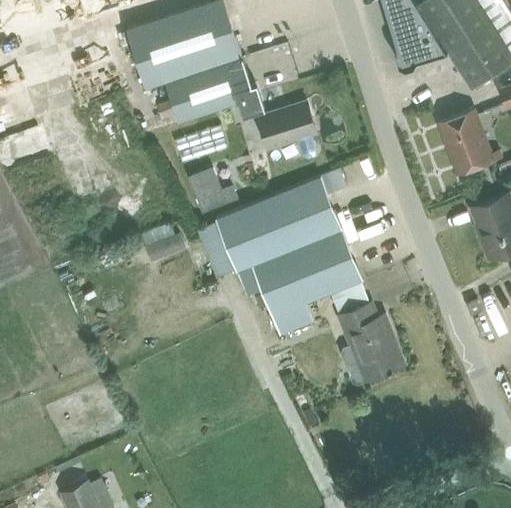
[(145,89),(165,83),(242,58),(223,0),(127,31),(145,89)]
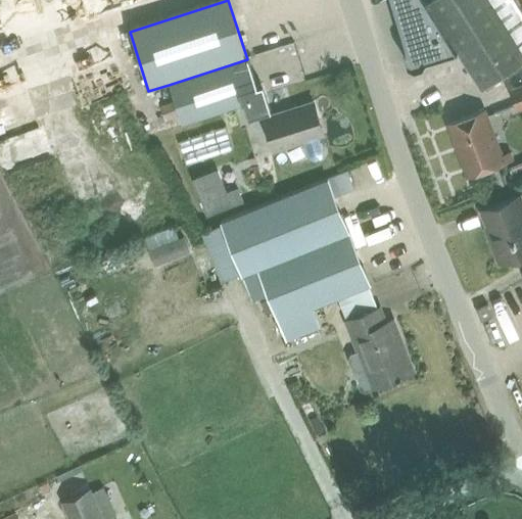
[(421,0),(390,0),(408,54),(405,58),(408,67),(414,72),(423,68),(425,64),(458,54),(425,6),(421,0)]
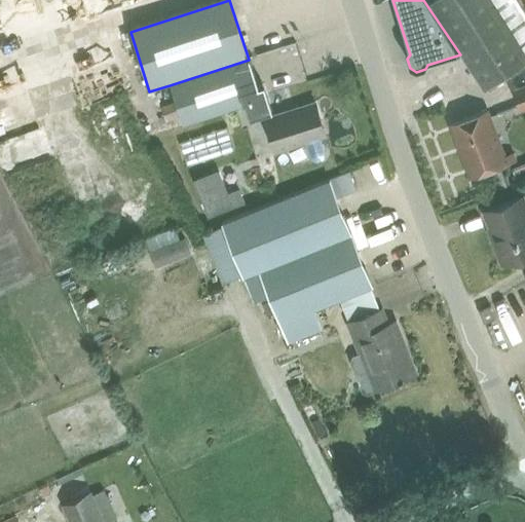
[(524,57),(488,0),(437,0),(427,6),(460,54),(484,92),(524,66),(524,57)]
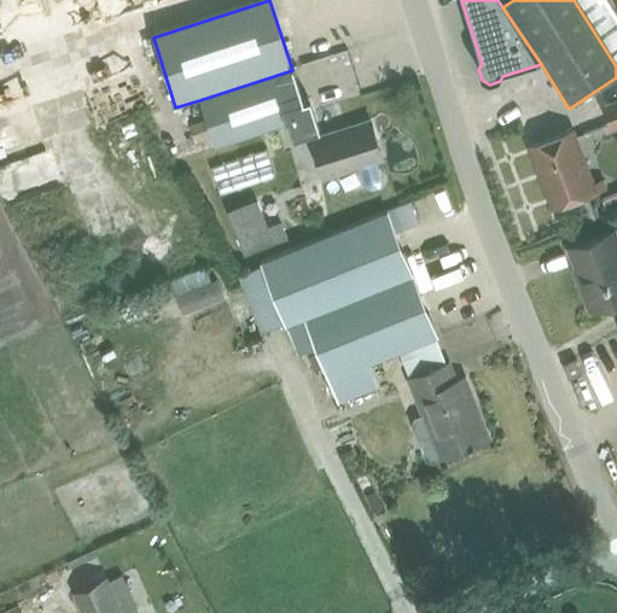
[(120,50),(105,56),(112,77),(127,73),(120,50)]
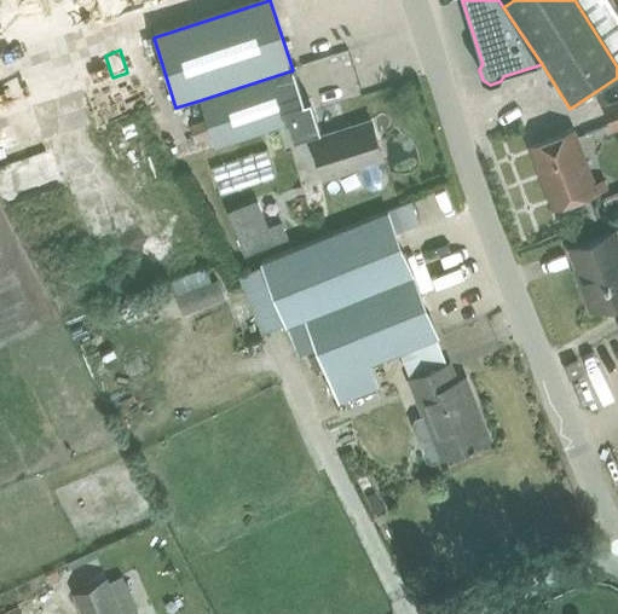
[(200,100),(215,148),(289,125),(295,143),(313,137),(307,119),(293,70),(200,100)]
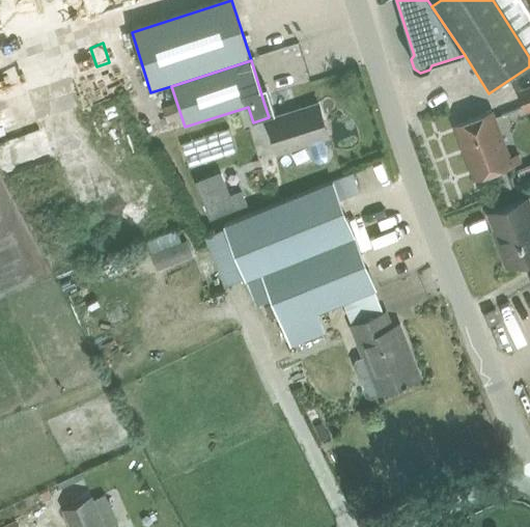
[(529,90),(519,95),(526,113),(529,111),(529,90)]
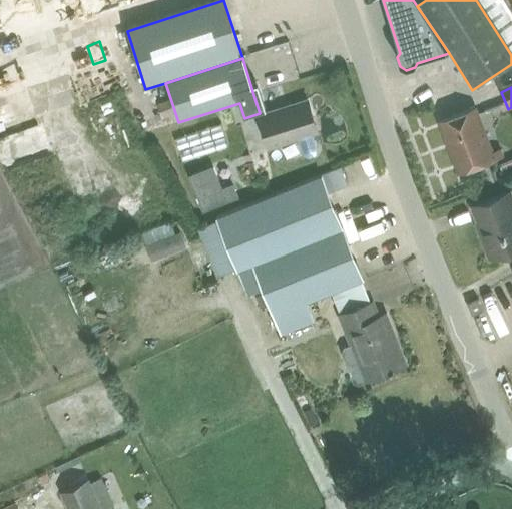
[(313,137),(318,136),(307,102),(259,118),(270,151),(297,142),(301,154),(303,157),(305,159),(308,160),(314,158),(316,156),(317,153),(317,149),(313,137)]
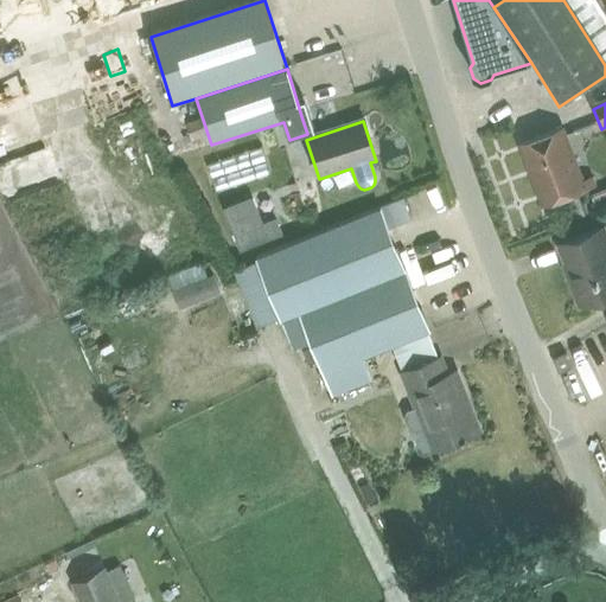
[(203,123),(190,127),(195,143),(208,139),(203,123)]
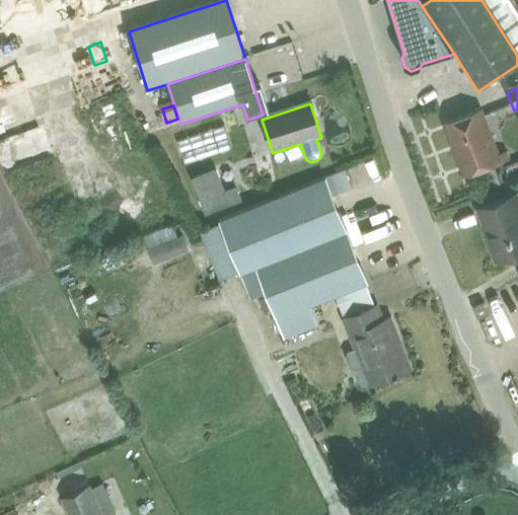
[(481,114),(463,120),(445,127),(463,177),(507,161),(506,156),(498,159),(481,114)]
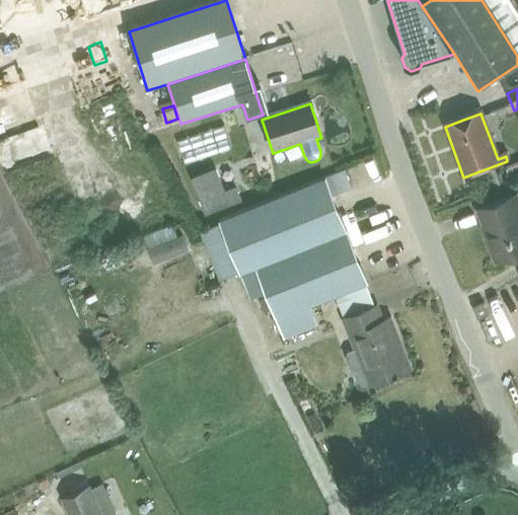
[(182,163),(228,154),(225,136),(178,145),(182,163)]
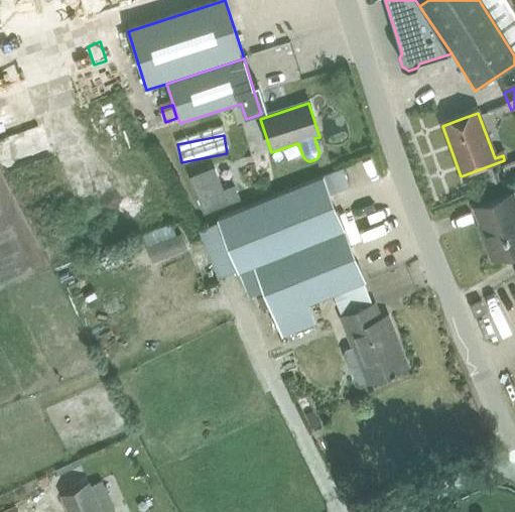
[(514,161),(502,167),(508,181),(514,178),(514,161)]
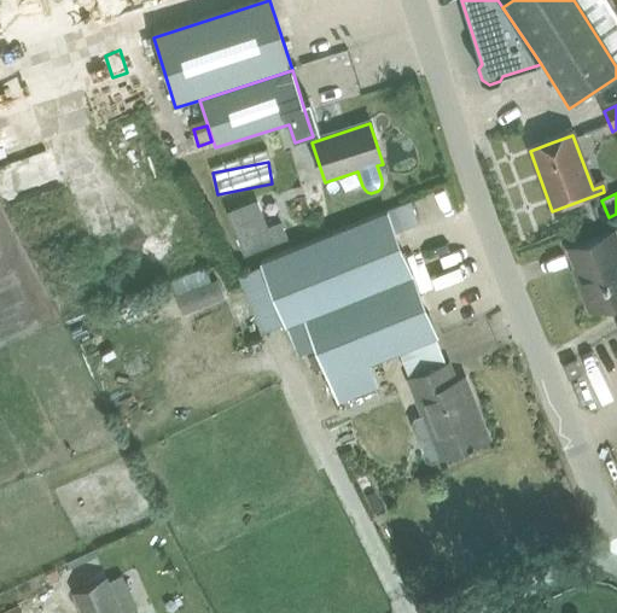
[(243,258),(286,241),(279,226),(266,232),(255,205),(226,216),(243,258)]
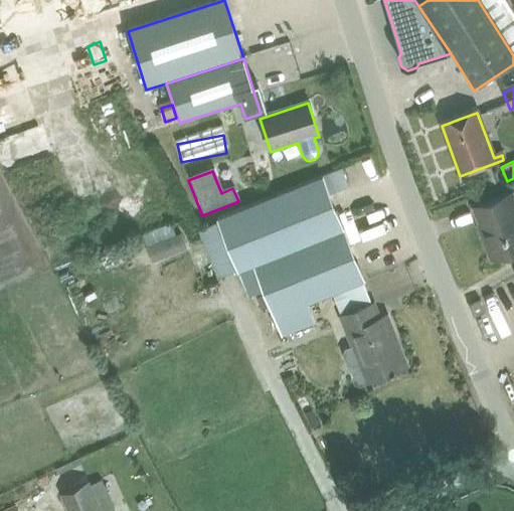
[(343,230),(329,196),(349,188),(341,172),(322,179),(304,185),(214,220),(216,225),(235,273),(250,267),(343,230)]
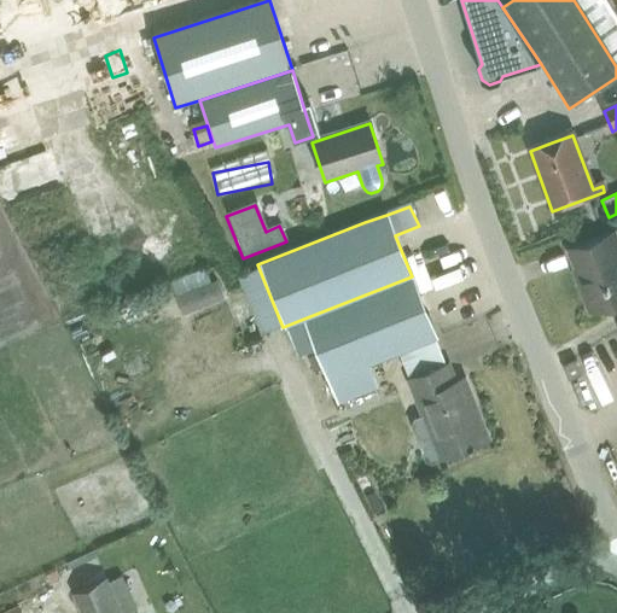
[(616,303),(616,241),(615,235),(568,252),(582,291),(580,291),(589,314),(616,303)]
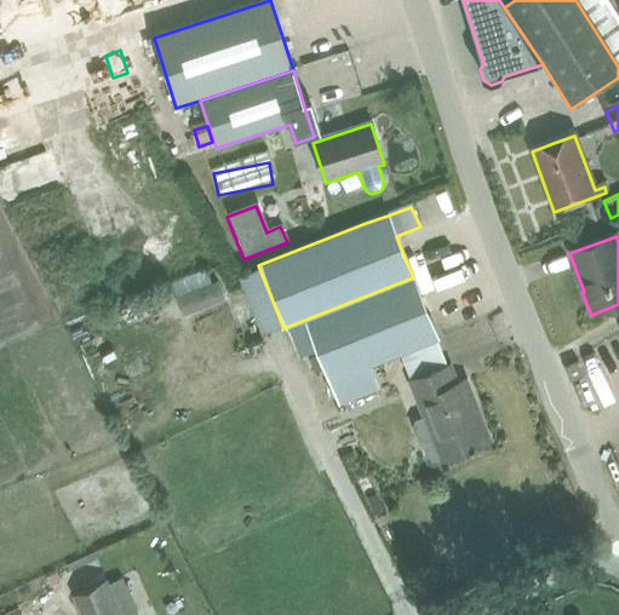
[(435,271),(464,264),(462,254),(433,260),(435,271)]
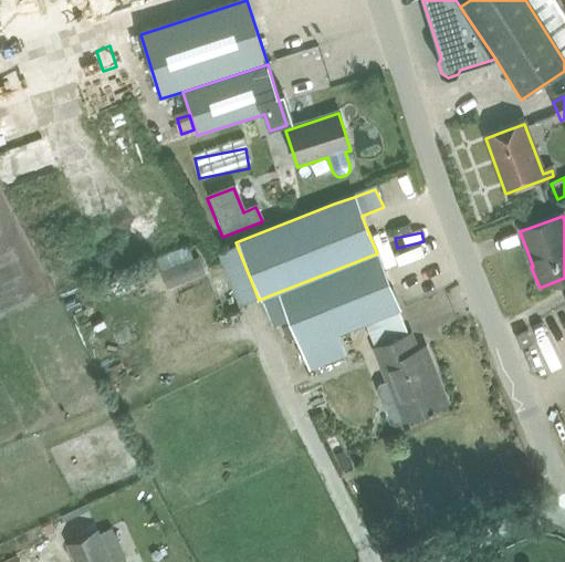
[(240,308),(259,300),(238,248),(219,256),(240,308)]
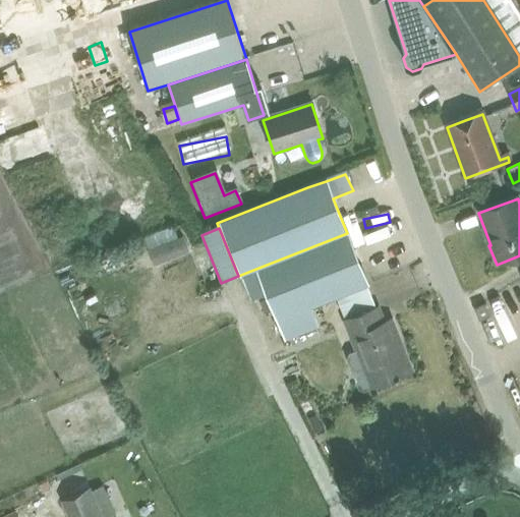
[(368,287),(347,233),(253,270),(282,342),(314,329),(308,311),(368,287)]
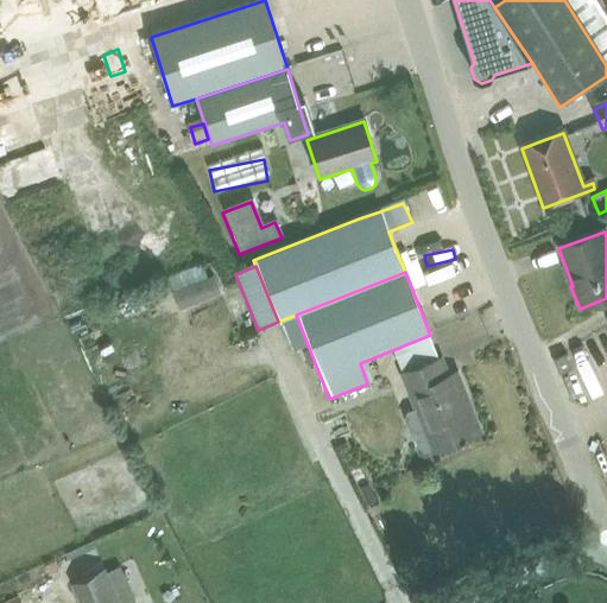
[(214,278),(172,294),(179,312),(221,297),(214,278)]
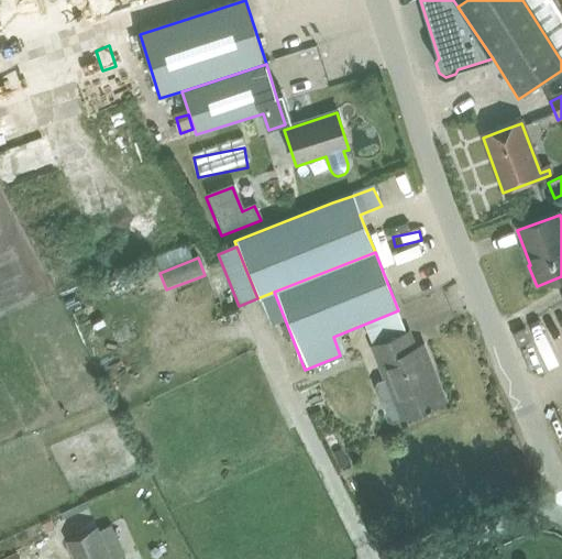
[(525,331),(513,336),(518,348),(529,343),(525,331)]
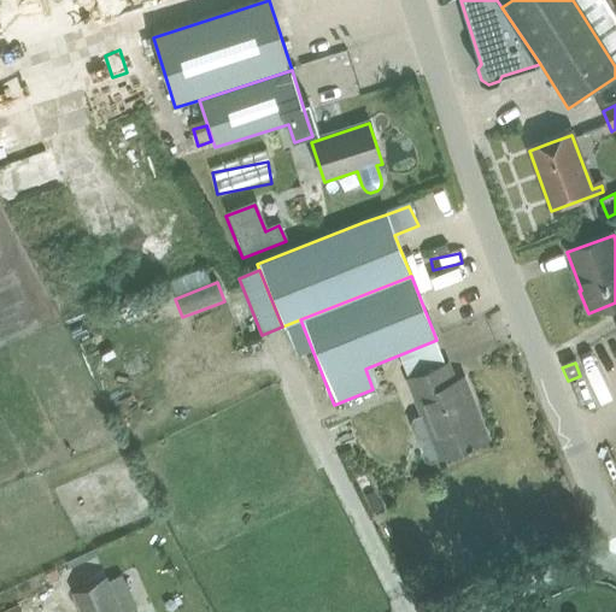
[(430,464),(443,459),(482,443),(468,407),(473,405),(463,382),(455,386),(447,366),(405,383),(420,419),(414,422),(411,427),(424,462),(430,464)]
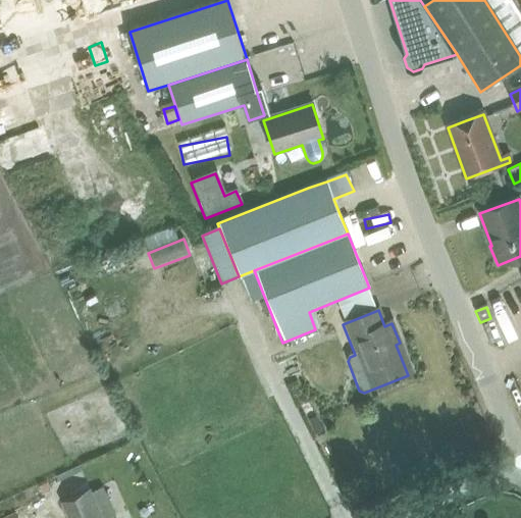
[(299,340),(287,345),(291,353),(303,348),(299,340)]
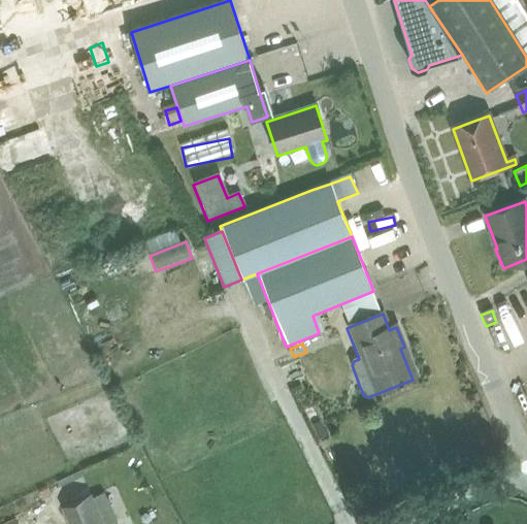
[(311,427),(319,441),(326,438),(319,424),(311,427)]
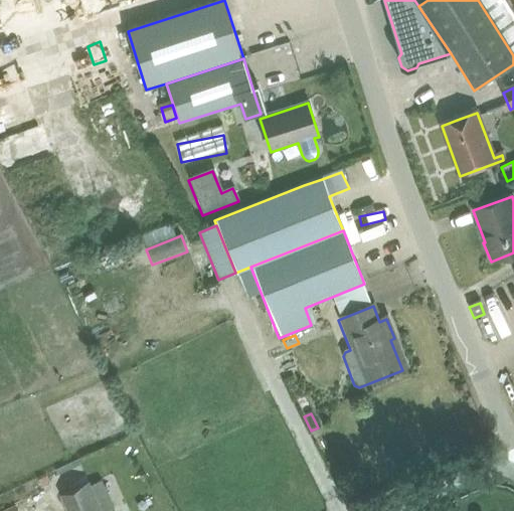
[(59,497),(65,510),(99,510),(87,484),(86,484),(82,477),(67,484),(70,492),(59,497)]
